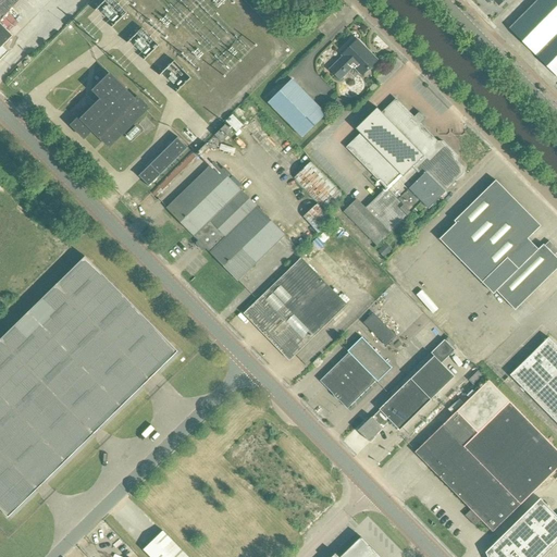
[(0,0),(0,62),(9,53),(3,47),(13,37),(0,24),(0,15),(15,0),(0,0)]
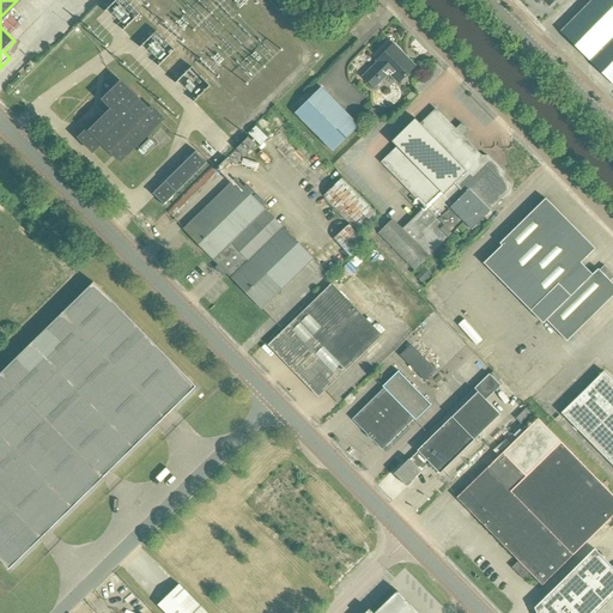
[(121,0),(109,0),(102,10),(123,29),(137,13),(121,0)]
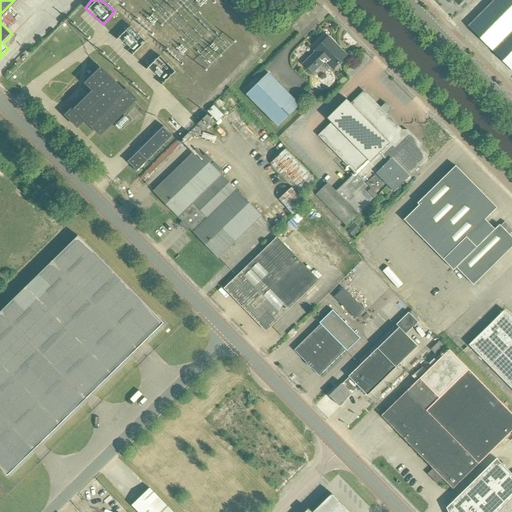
[(511,0),(495,0),(469,26),(511,69),(511,0)]
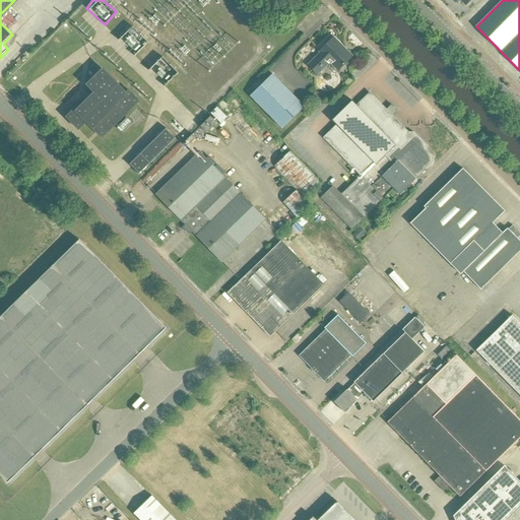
[(338,70),(349,59),(343,53),(346,50),(334,38),(319,52),(320,53),(309,65),(318,74),(330,63),(338,70)]
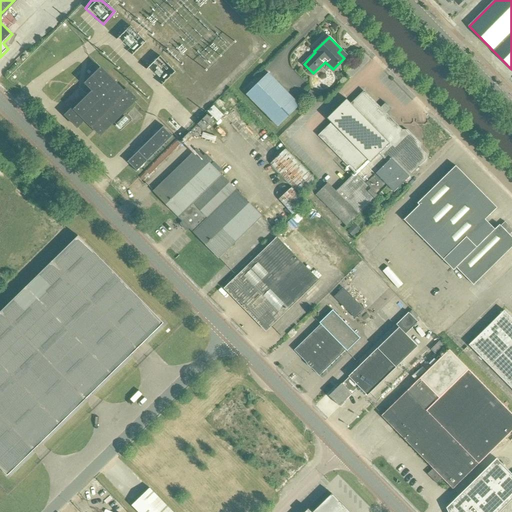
[(134,102),(136,99),(127,89),(124,92),(101,68),(85,84),(92,91),(74,109),(73,108),(65,115),(77,128),(85,120),(91,127),(92,127),(100,135),(134,102)]
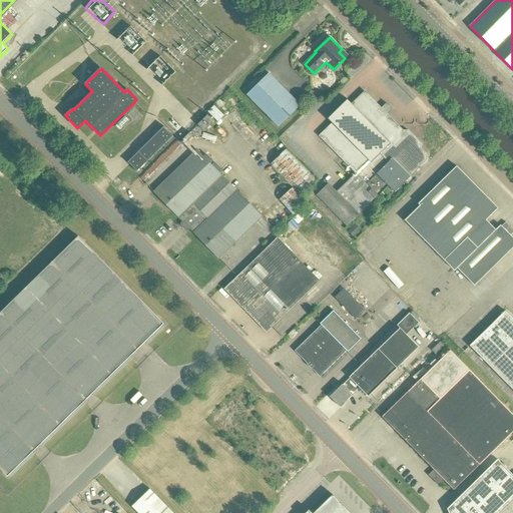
[(279,126),(301,105),(269,73),(247,94),(279,126)]
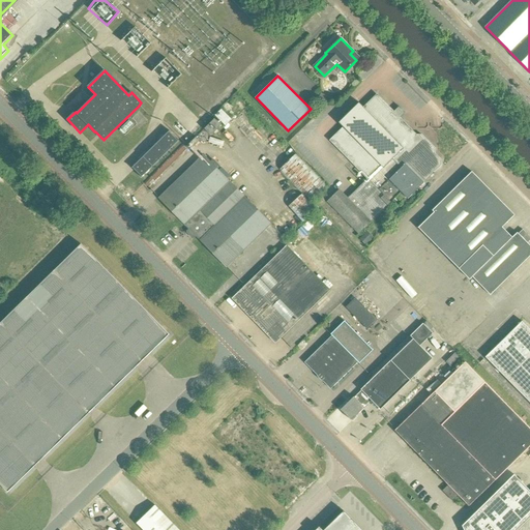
[(324,104),(328,97),(321,93),(317,100),(324,104)]
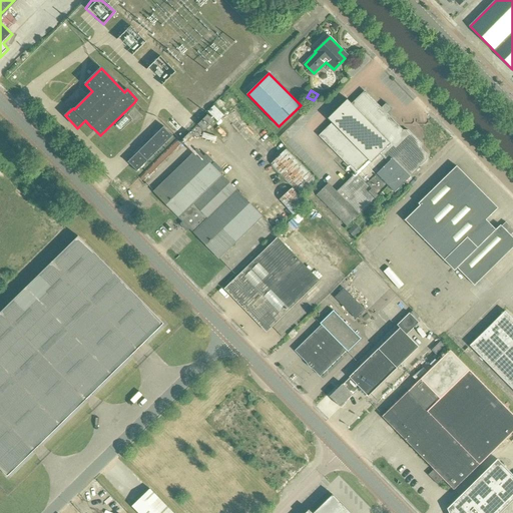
[(427,160),(428,154),(422,148),(421,143),(408,130),(403,130),(388,116),(389,115),(379,106),(365,91),(352,104),(347,99),(327,118),(332,123),(319,136),(356,173),(337,192),(328,184),(316,196),(347,227),(359,215),(389,185),(395,192),(419,168),(420,166),(421,166),(427,160)]
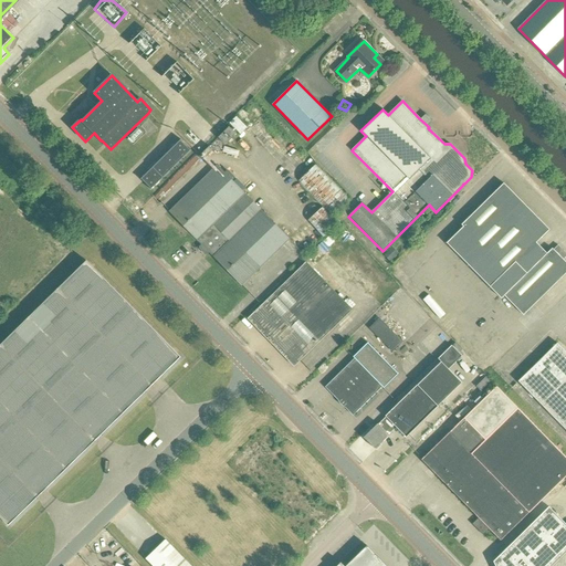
[(240,135),(247,127),(237,117),(230,124),(238,132),(237,132),(240,135)]
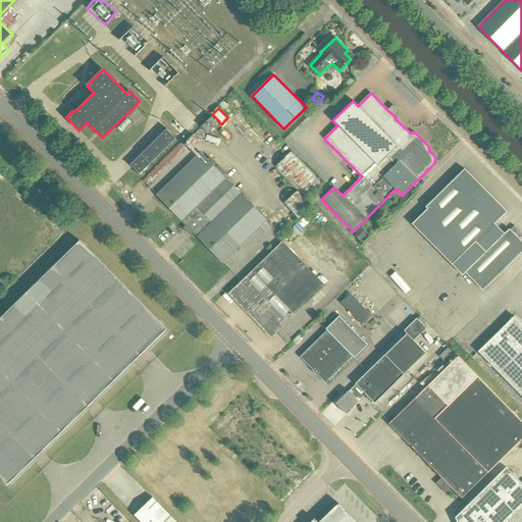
[(217,122),(212,117),(203,127),(208,133),(217,122)]
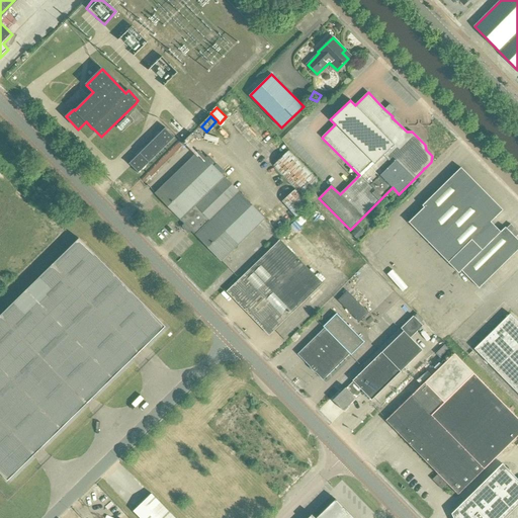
[(166,128),(128,164),(128,165),(130,164),(138,173),(138,174),(175,138),(174,137),(174,138),(166,128)]
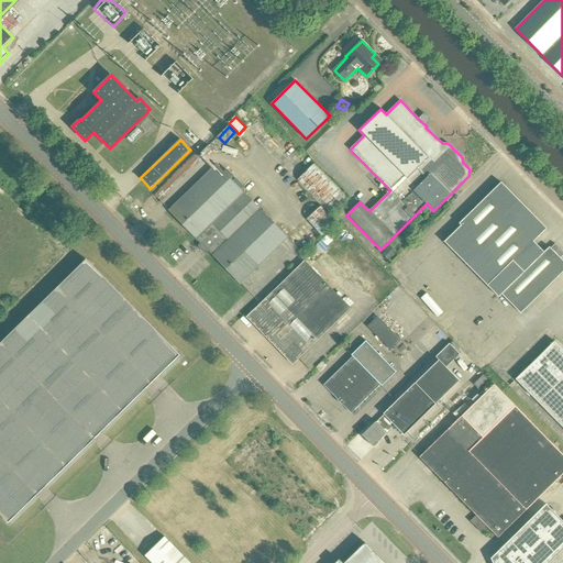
[(201,159),(212,150),(208,145),(198,155),(201,159)]
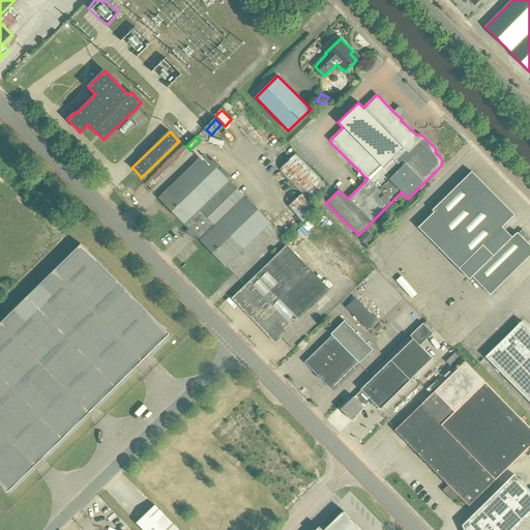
[(186,224),(190,228),(189,230),(189,231),(194,235),(196,236),(197,234),(201,239),(227,266),(271,224),(204,154),(159,198),(185,224),(186,224)]
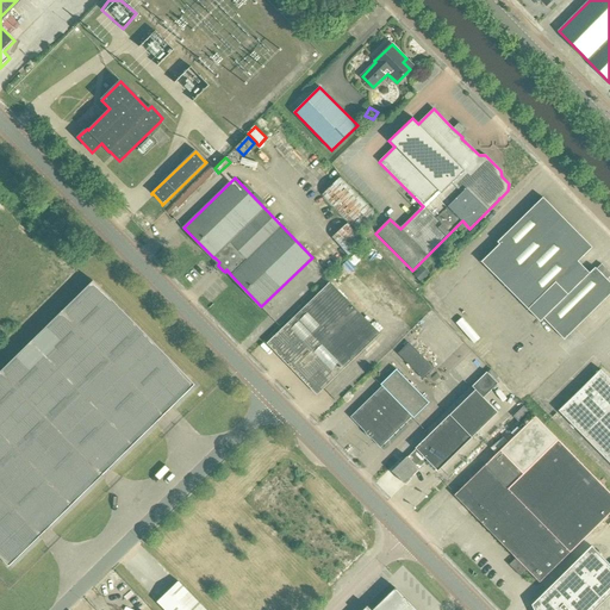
[(377,215),(342,179),(324,197),(358,232),(377,215)]
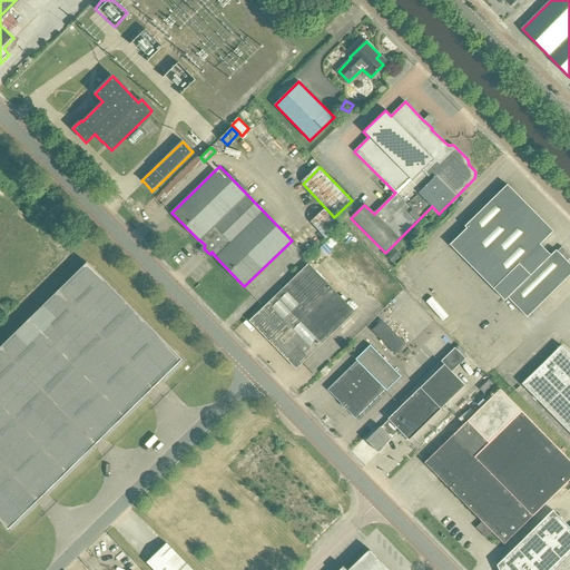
[(527,317),(569,274),(569,263),(568,262),(569,258),(569,254),(563,247),(558,252),(557,249),(551,255),(540,244),(553,231),(508,184),(465,226),(467,228),(450,245),(505,301),(508,297),(527,317)]
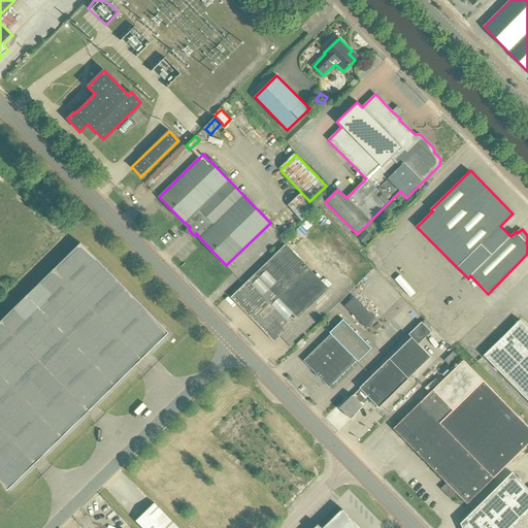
[(295,194),(285,203),(290,208),(299,199),(295,194)]
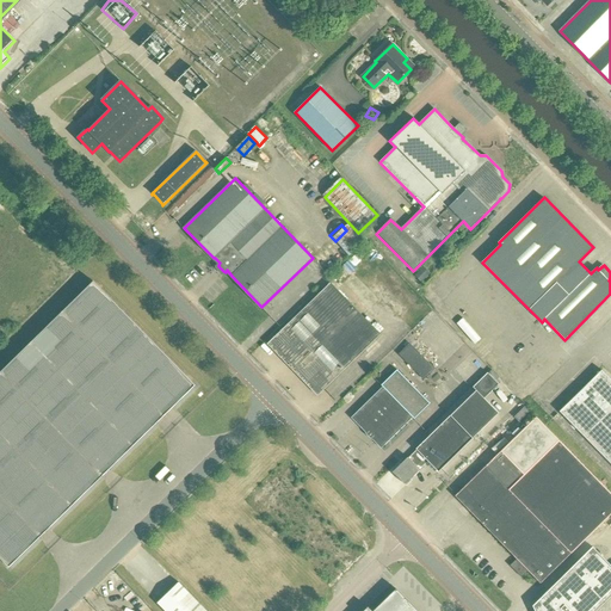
[(426,277),(420,271),(414,276),(421,283),(426,277)]
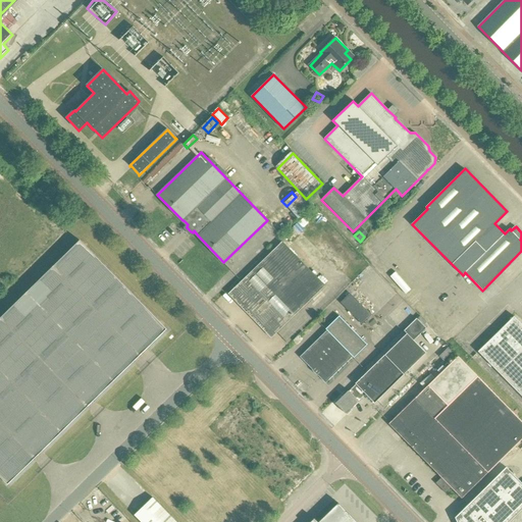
[(300,240),(291,249),(308,266),(317,258),(300,240)]
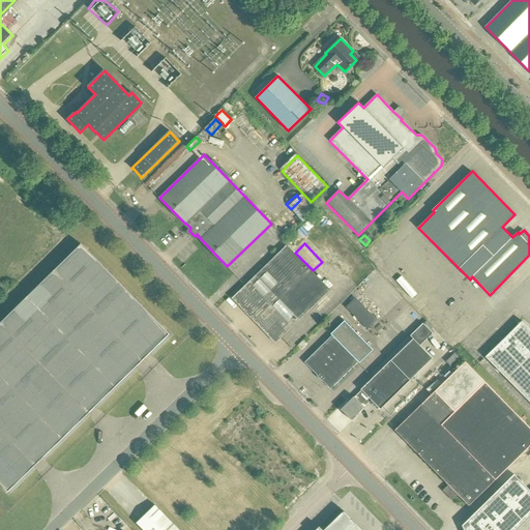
[(109,392),(169,334),(82,244),(22,302),(109,392)]
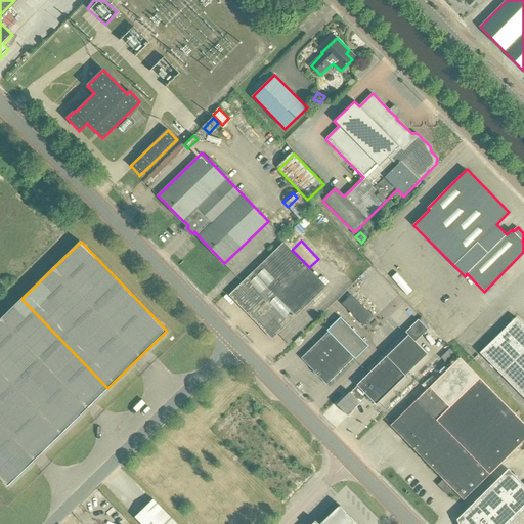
[(274,338),(326,287),(284,243),(229,295),(235,301),(237,299),(274,338)]
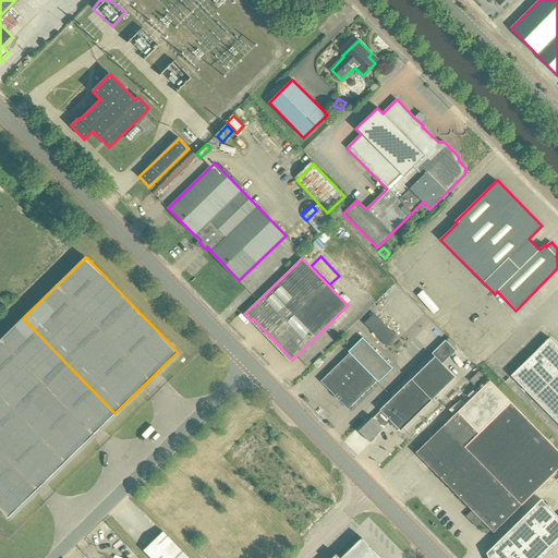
[(397,337),(375,313),(364,324),(387,347),(397,337)]
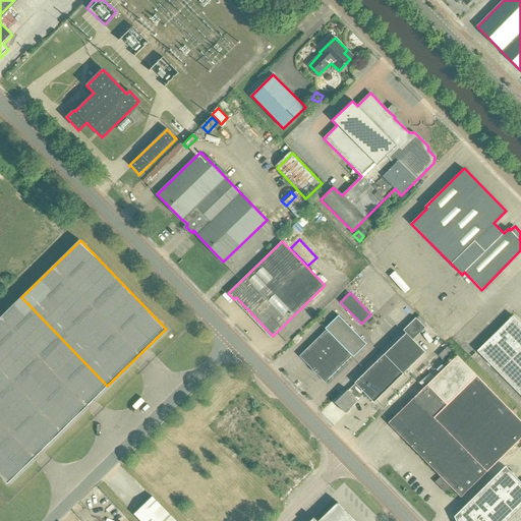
[(0,475),(7,483),(107,386),(21,297),(0,317),(0,475)]
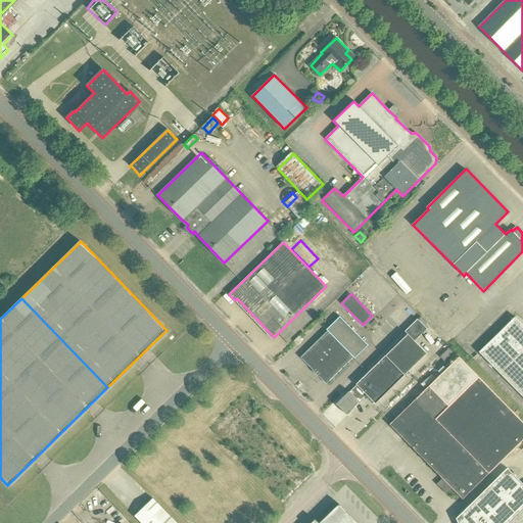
[(327,331),(300,358),(308,366),(319,376),(318,376),(326,383),(352,358),(354,360),(368,346),(339,317),(326,330),(327,331)]
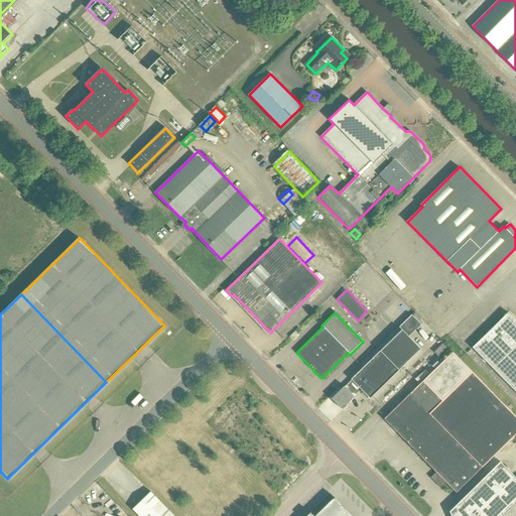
[(515,319),(508,312),(473,348),(515,391),(515,319)]
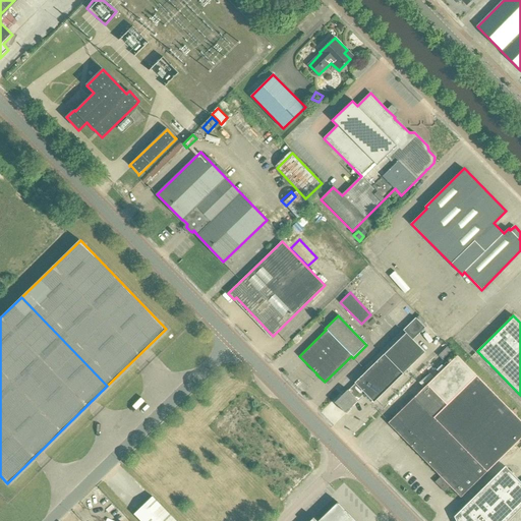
[(406,334),(355,383),(356,384),(348,391),(347,390),(335,402),(345,413),(358,401),(357,400),(364,393),(373,402),(425,352),(413,340),(425,328),(416,319),(403,331),(406,334)]
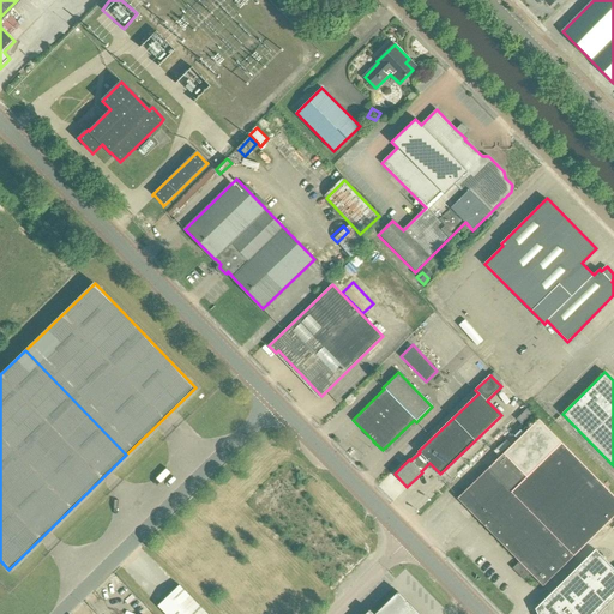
[(522,425),(533,414),(528,409),(517,419),(522,425)]
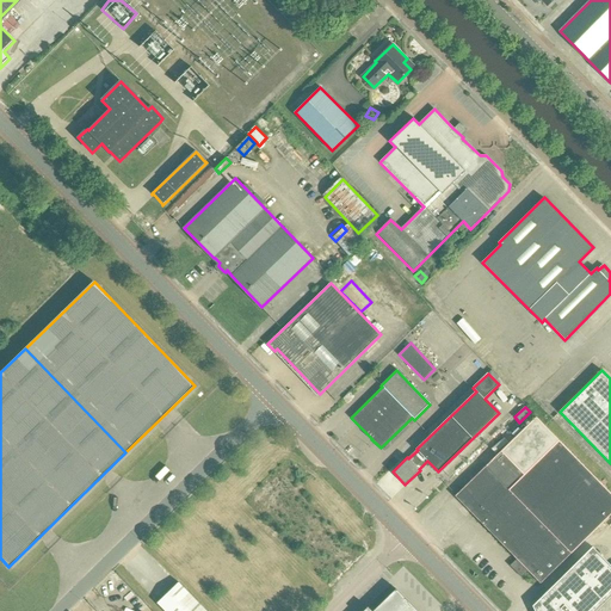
[(610,514),(610,493),(537,417),(456,495),(541,584),(610,514)]
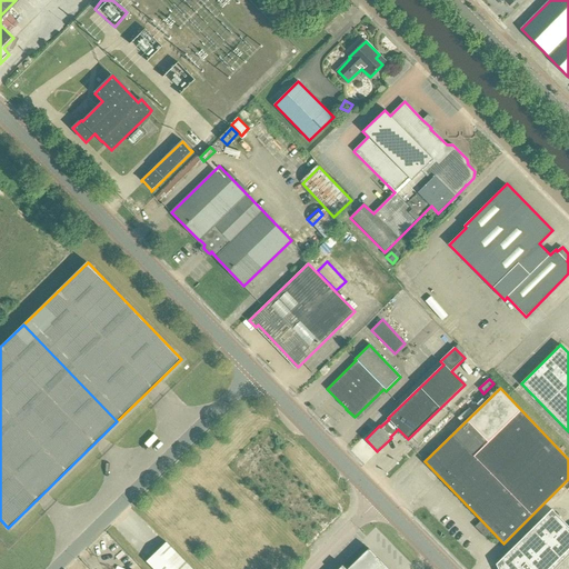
[(553,568),(568,555),(568,525),(552,509),(497,563),(499,568),(553,568)]
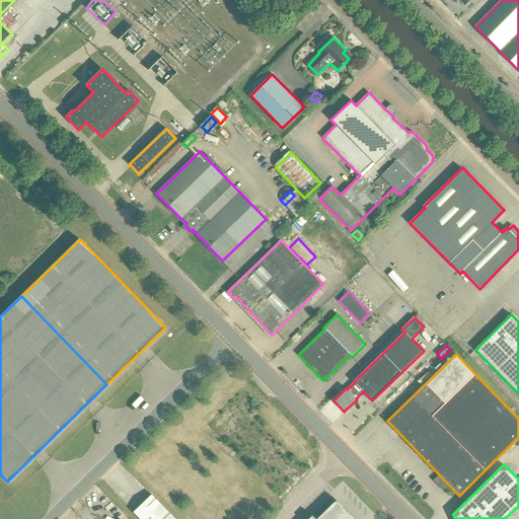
[(175,518),(151,495),(133,512),(140,518),(175,518)]
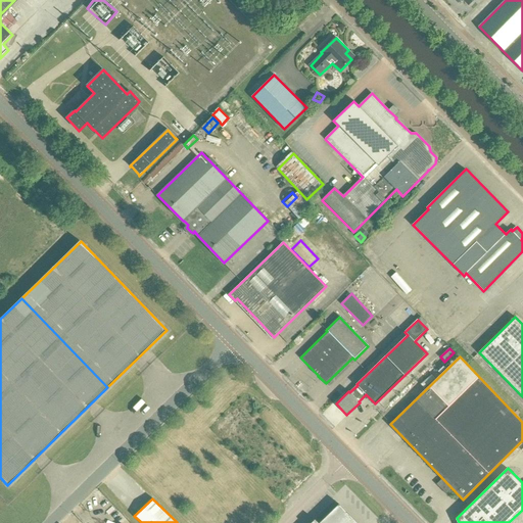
[(319,522),(318,522),(315,520),(311,522),(358,522),(339,504),(319,522)]
